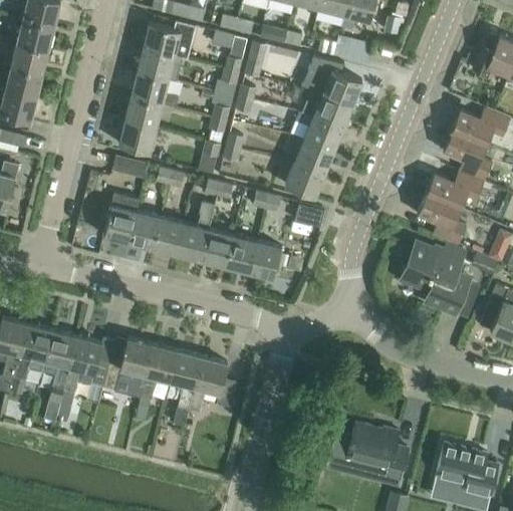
[(27,0),(24,17),(54,25),(60,1),(56,0),(27,0)]
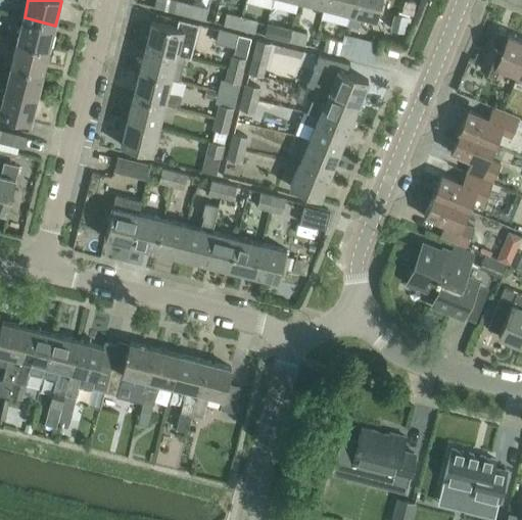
[(156,0),(154,9),(191,18),(193,6),(167,0),(156,0)]
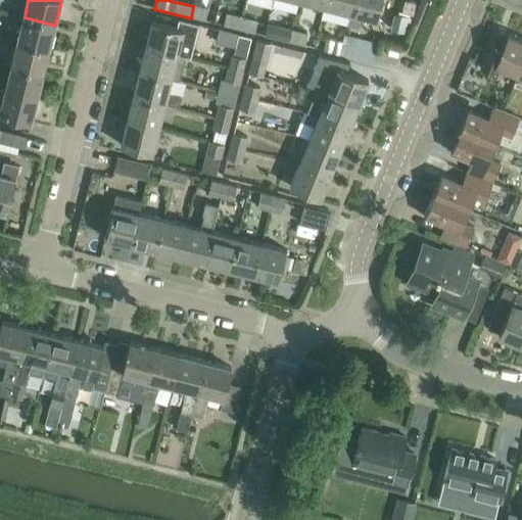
[(299,0),(299,2),(325,8),(326,0),(299,0)]
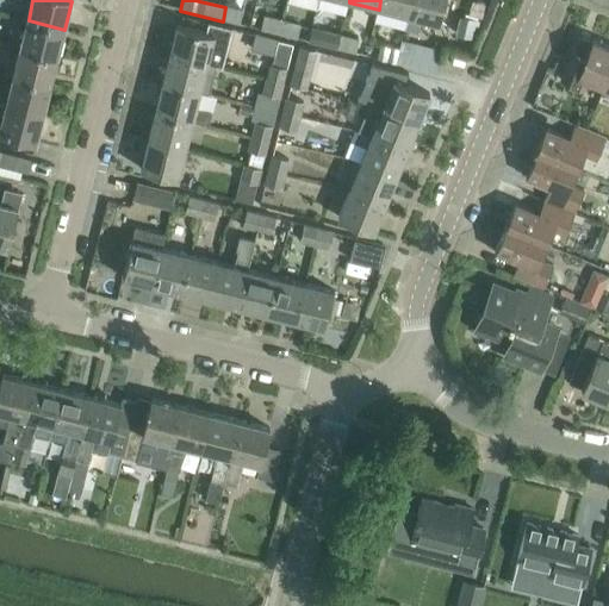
[(380,0),(379,10),(408,17),(411,0),(380,0)]
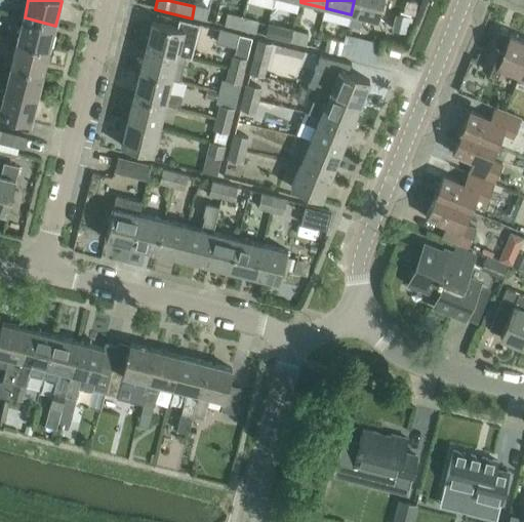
[(348,27),(361,30),(363,17),(377,22),(381,0),(354,0),(351,14),(348,27)]
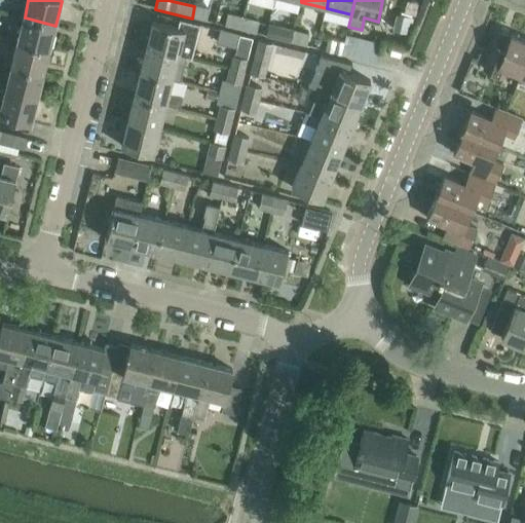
[(210,10),(194,6),(192,19),(207,23),(210,10)]
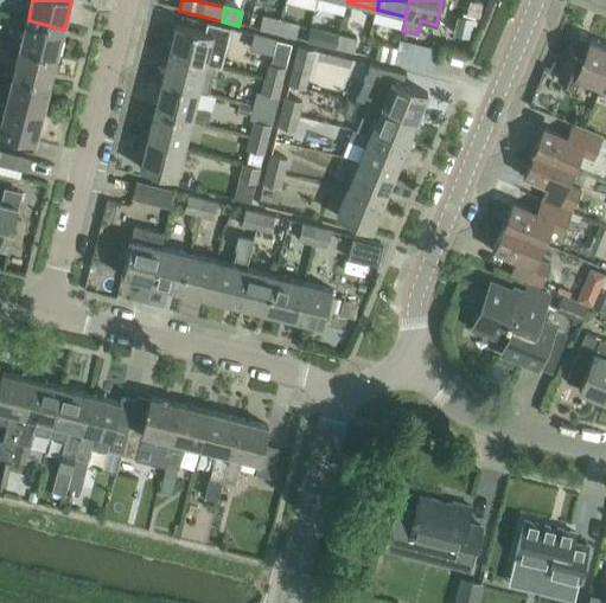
[(281,23),(274,20),(263,18),(260,32),(278,36),(281,23)]
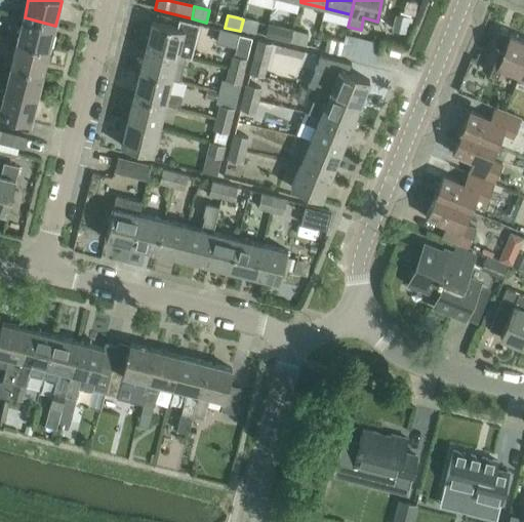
[(400,16),(396,33),(408,35),(412,19),(400,16)]
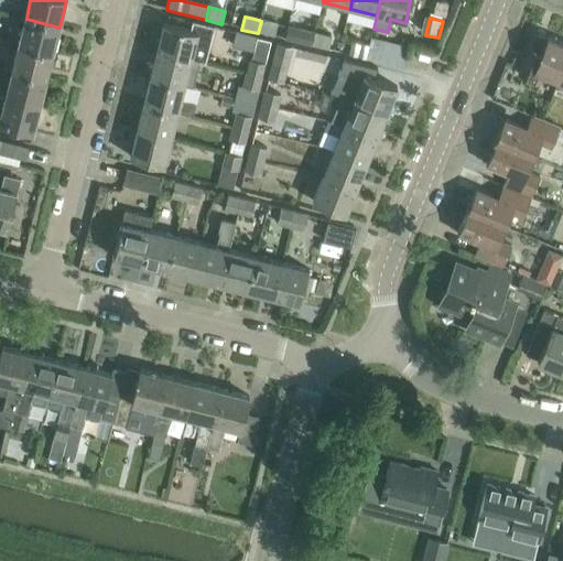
[(20,45),(53,54),(60,28),(26,19),(20,45)]
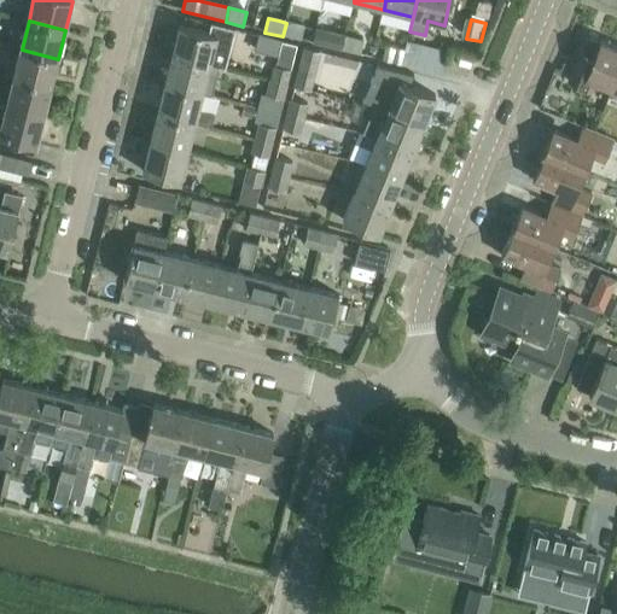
[(302,41),(304,27),(286,23),(283,36),(302,41)]
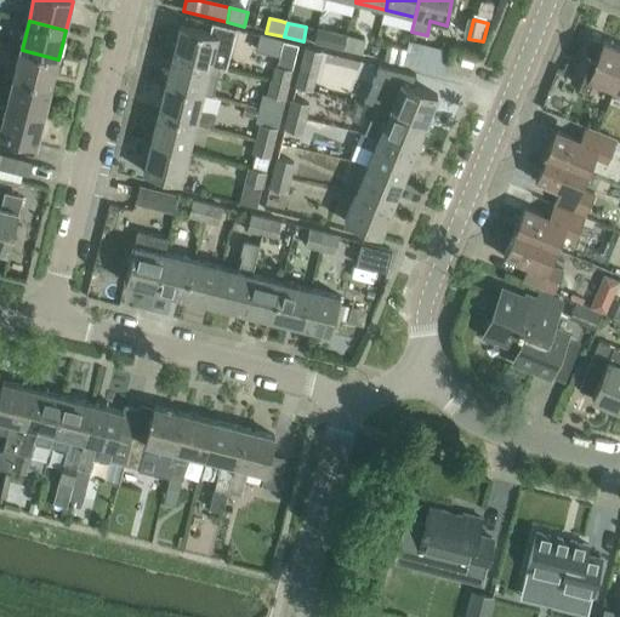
[(226,70),(235,32),(212,26),(211,30),(202,27),(200,33),(181,28),(174,57),(211,67),(226,70)]
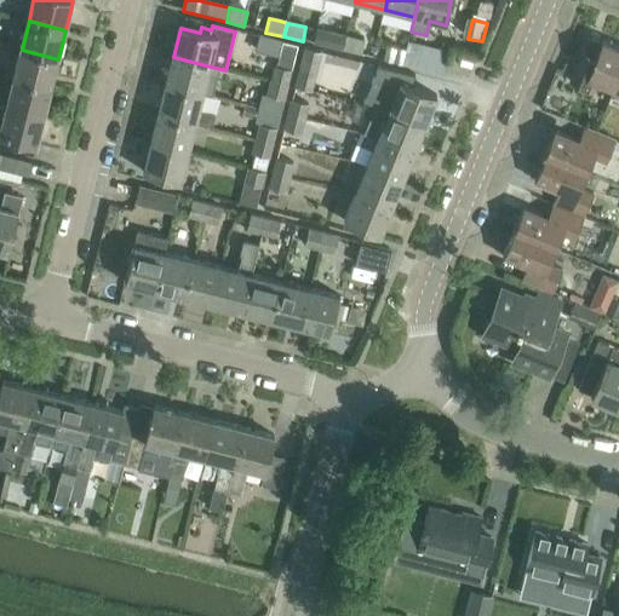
[(347,38),(330,34),(328,33),(325,47),(343,52),(347,38)]
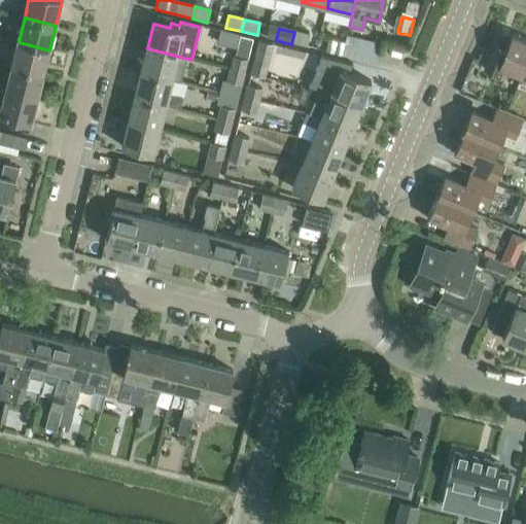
[(311,36),(305,34),(294,32),(291,44),(308,48),(311,36)]
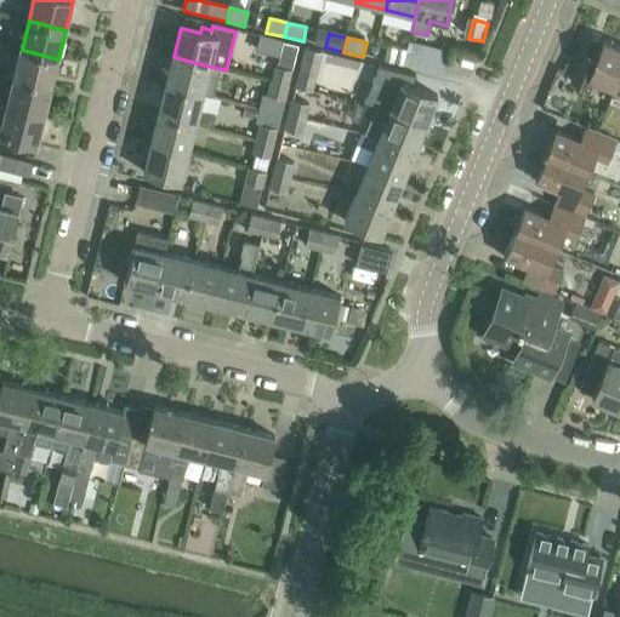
[(590,39),(582,56),(572,84),(596,95),(599,86),(615,92),(619,80),(619,51),(603,44),(590,39)]
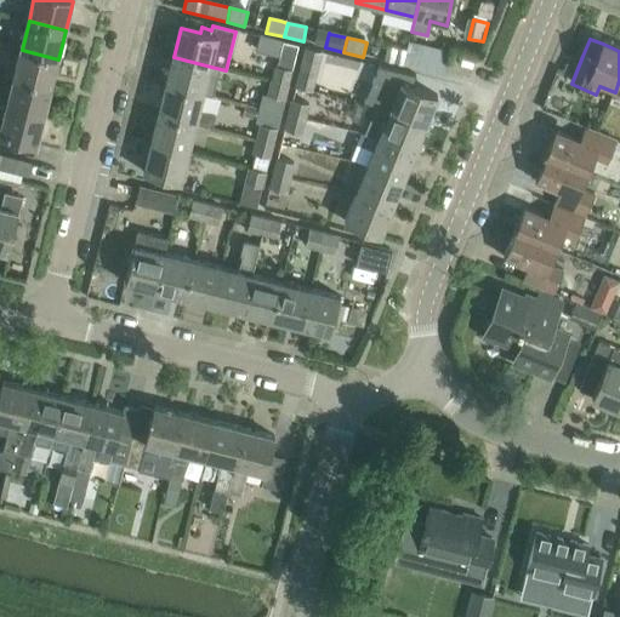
[(388,47),(385,62),(403,67),(407,55),(407,51),(388,47)]
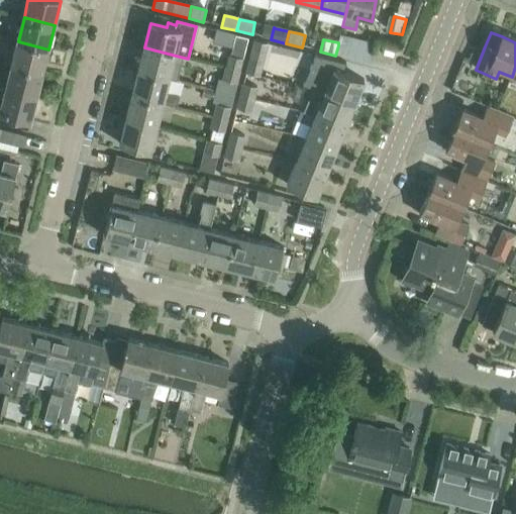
[(42,74),(48,49),(18,41),(11,67),(42,74)]
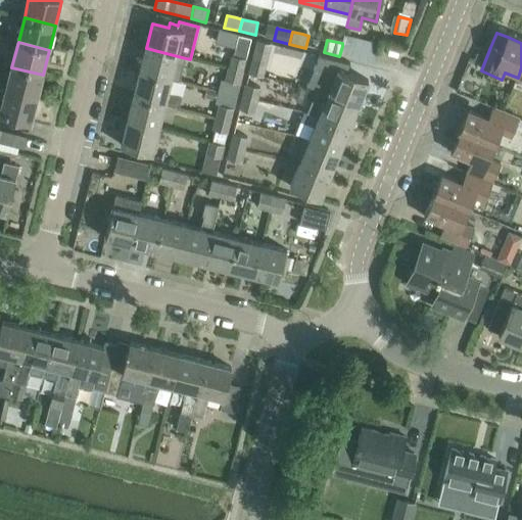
[(375,64),(377,55),(342,46),(339,56),(375,64)]
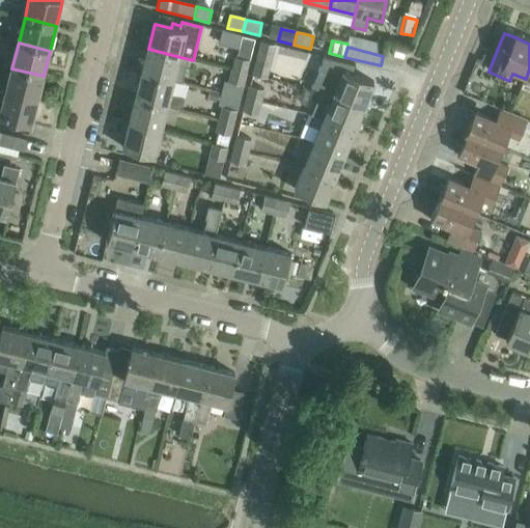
[(142,74),(174,82),(180,57),(148,49),(142,74)]
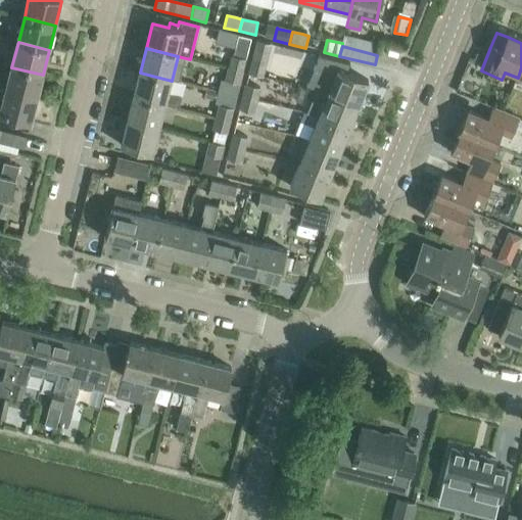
[(232,57),(229,69),(243,73),(246,60),(232,57)]
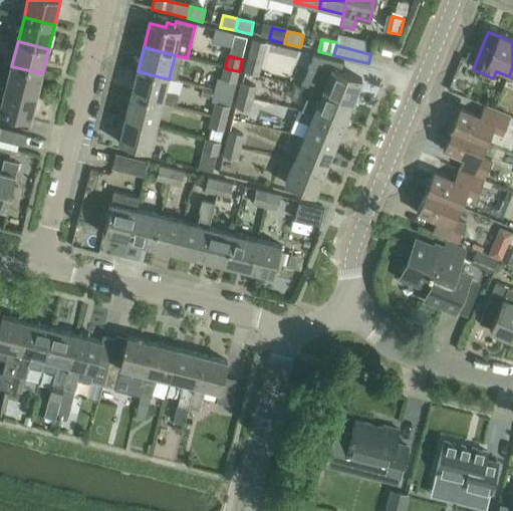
[(323,92),(352,104),(362,80),(341,72),(345,64),(314,56),(308,71),(328,79),(323,92)]
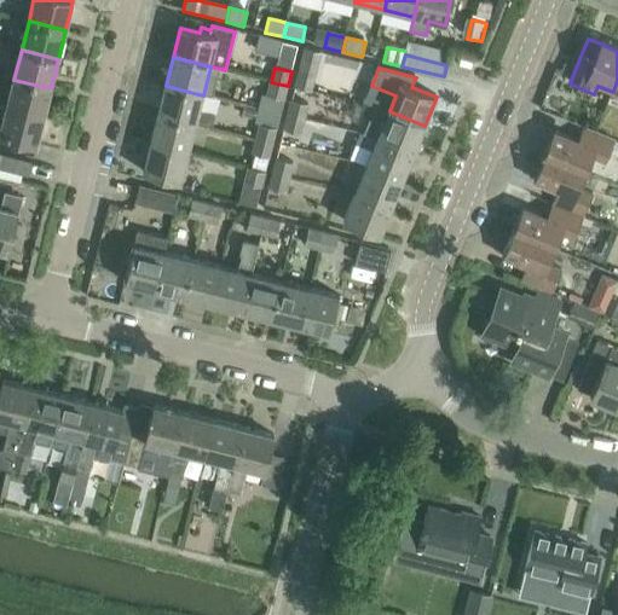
[(294,88),(295,88),(312,93),(316,77),(299,74),(294,88)]
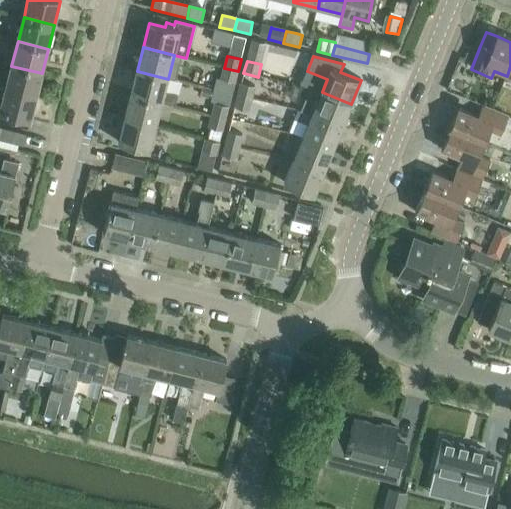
[(11,66),(5,90),(36,98),(42,73),(11,66)]
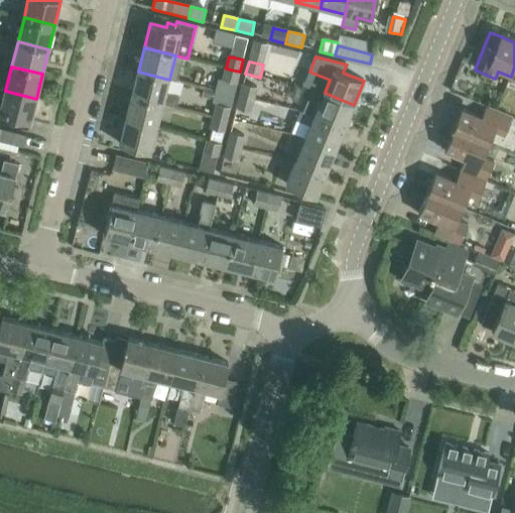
[(222,81),(237,85),(240,72),(226,69),(222,81)]
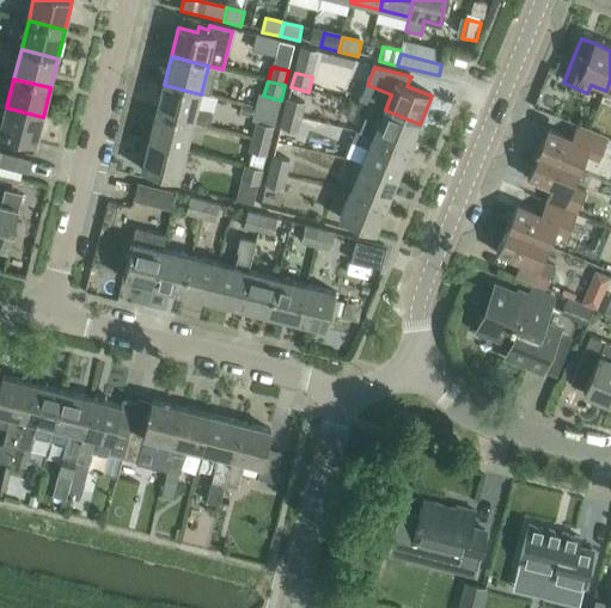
[(201,94),(164,85),(157,114),(194,123),(205,126),(208,112),(196,110),(201,94)]
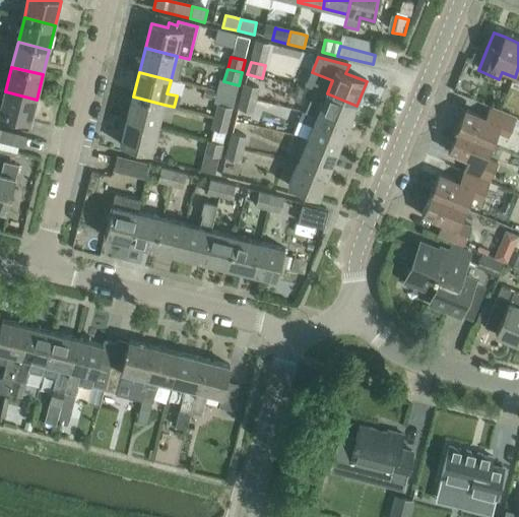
[(242,98),(256,102),(260,89),(245,85),(242,98)]
